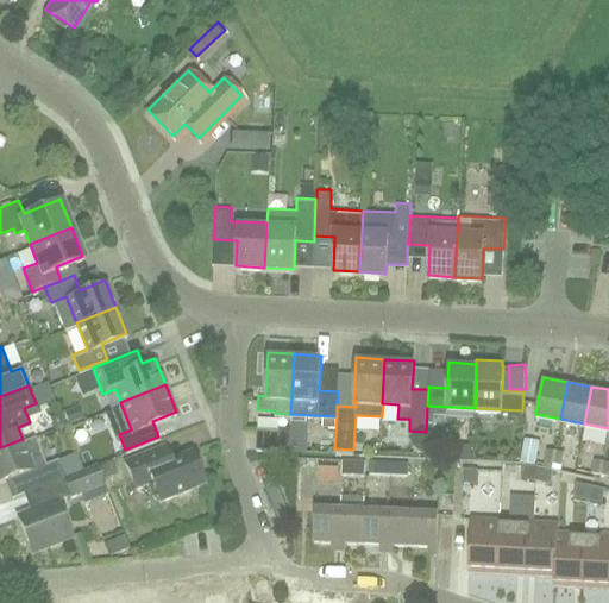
[(187,433),(212,426),(206,407),(182,414),(187,433)]
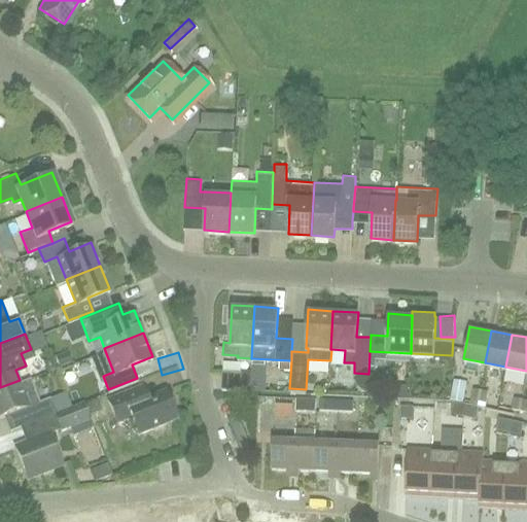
[(241,368),(240,388),(250,388),(251,369),(241,368)]
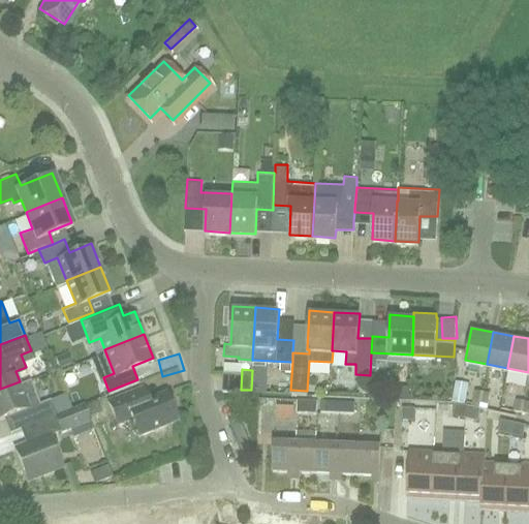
[(470,396),(474,378),(461,375),(457,393),(470,396)]
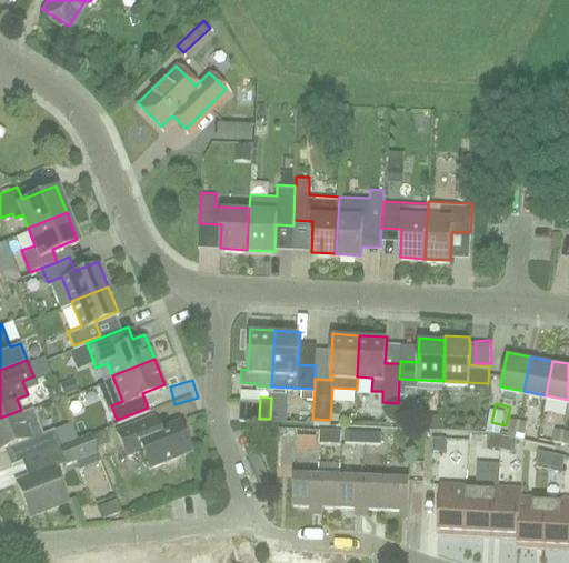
[(35,452),(59,443),(59,442),(53,425),(42,430),(32,405),(21,410),(0,418),(0,446),(28,436),(35,452)]
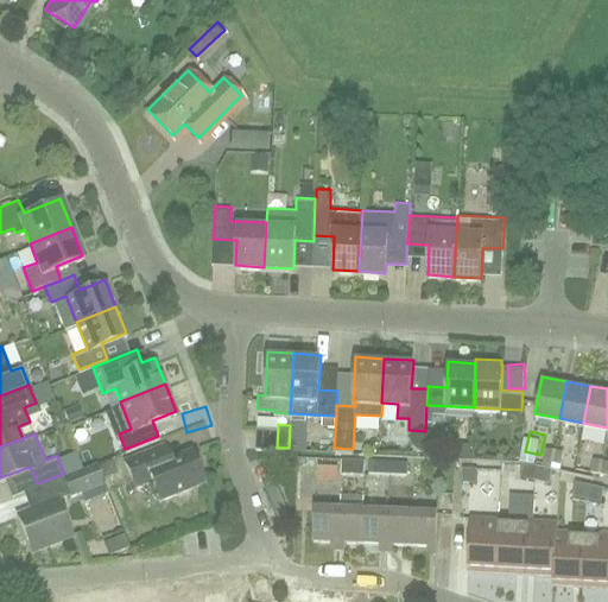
[(171,456),(164,441),(124,457),(134,485),(151,477),(158,496),(203,479),(190,448),(171,456)]
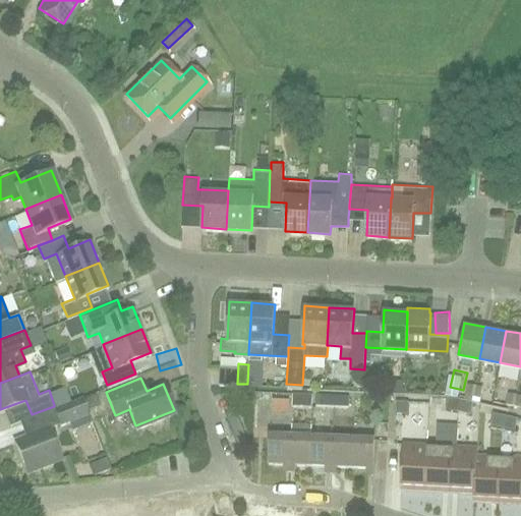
[(479,395),(481,385),(468,382),(466,393),(479,395)]
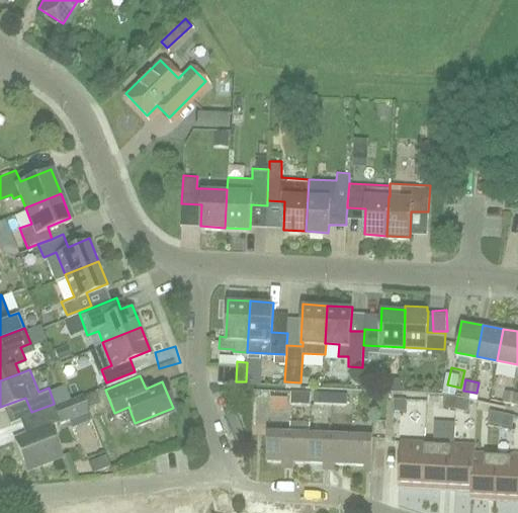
[(290,400),(311,401),(312,390),(290,389),(290,400)]
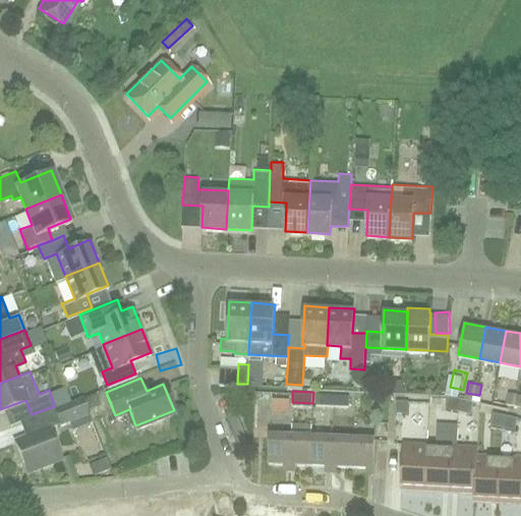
[(520,404),(520,399),(520,393),(509,391),(507,401),(520,404)]
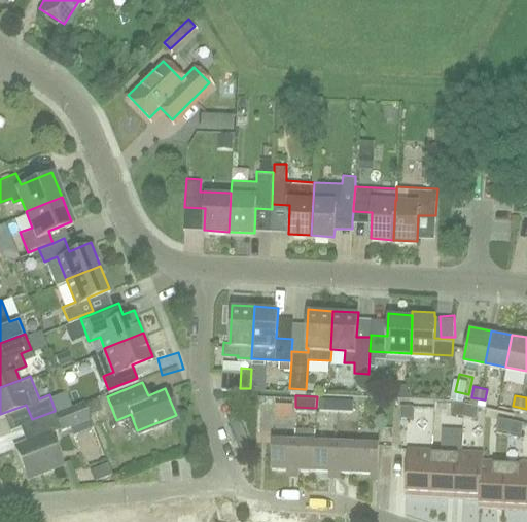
[(336,409),(337,397),(319,396),(319,408),(336,409)]
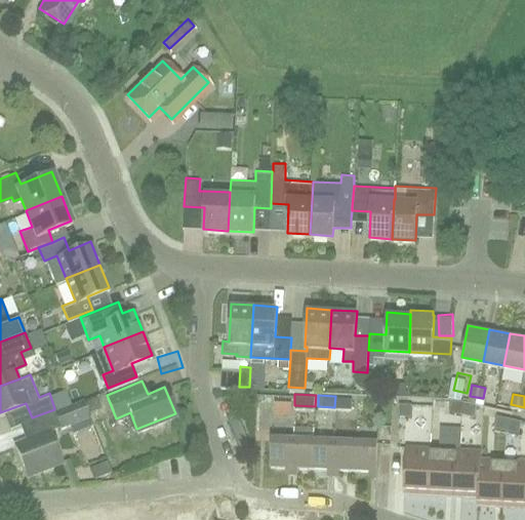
[(352,396),(335,396),(334,407),(351,407),(352,396)]
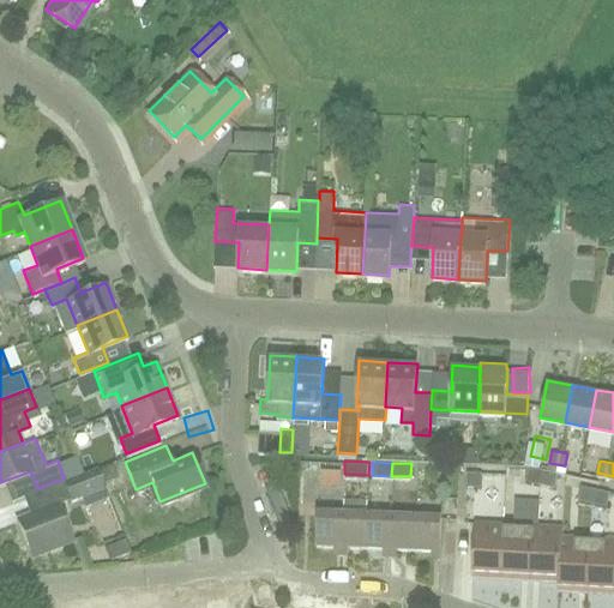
[(106,485),(97,464),(64,477),(64,479),(71,498),(106,485)]
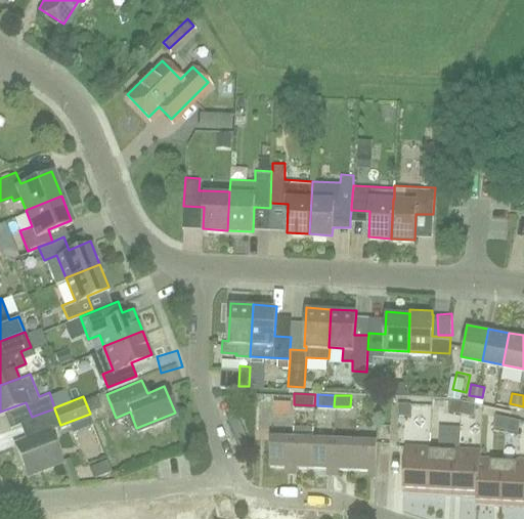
[(462,412),(464,399),(451,396),(448,409),(462,412)]
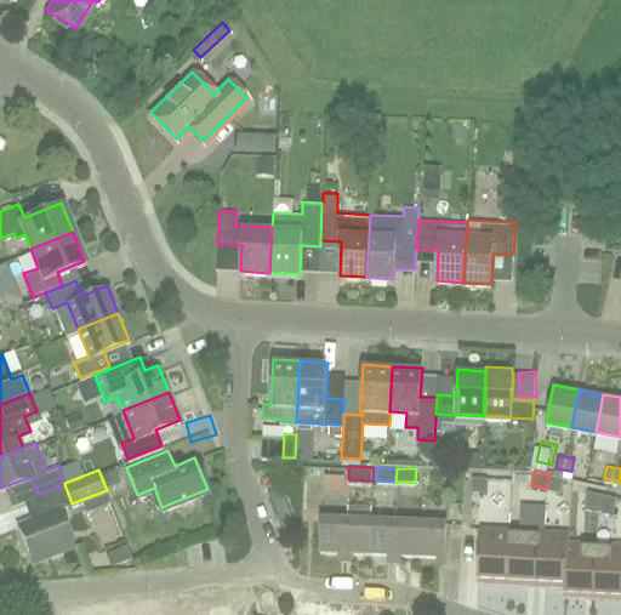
[(565,476),(550,473),(547,488),(562,491),(565,476)]
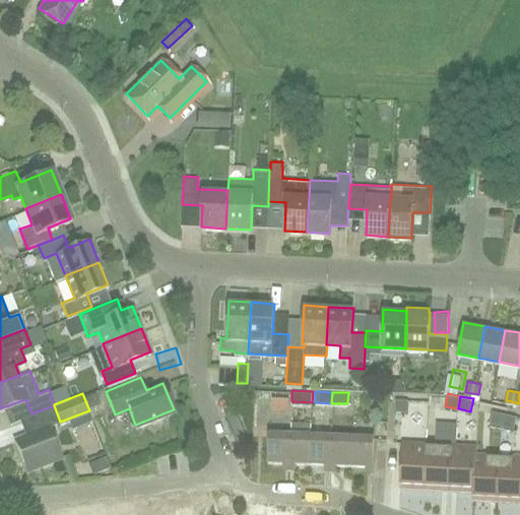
[(408,398),(396,398),(395,410),(407,410),(408,398)]
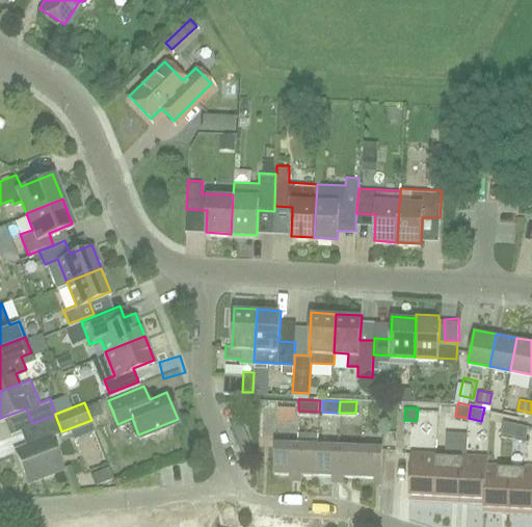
[(29,439),(51,433),(48,420),(25,426),(29,439)]
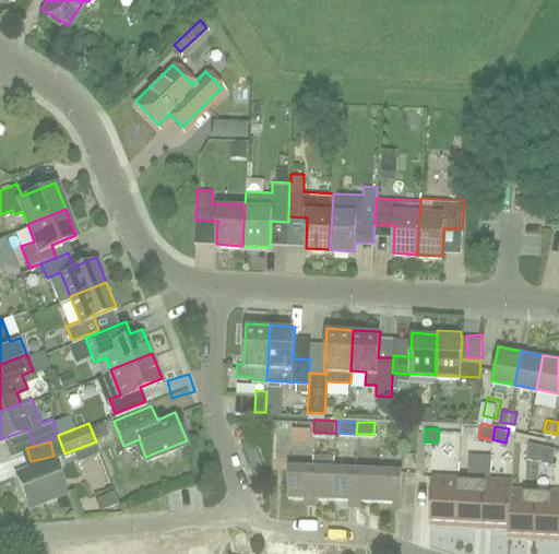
[(539,457),(543,444),(530,441),(526,454),(539,457)]
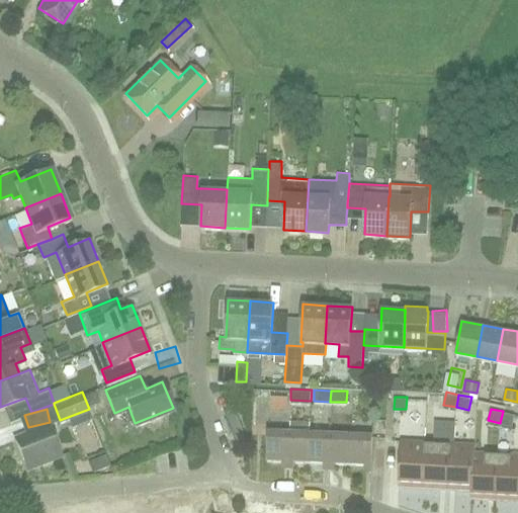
[(515,414),(503,411),(500,423),(513,425),(515,414)]
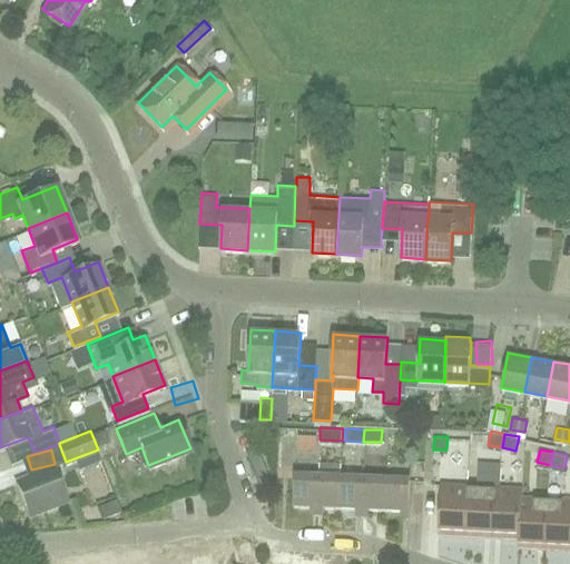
[(97,494),(111,490),(100,456),(86,462),(97,494)]
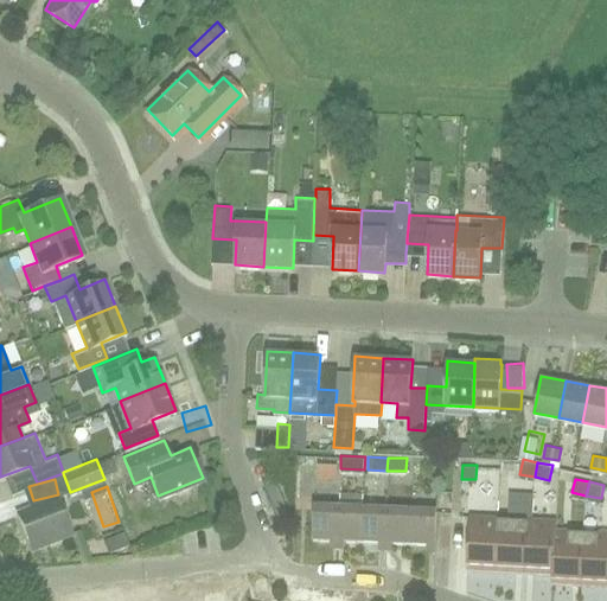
[(606,529),(555,528),(556,518),(531,517),(532,492),(529,492),(509,491),(508,516),(499,515),(470,513),(466,567),(496,568),(524,569),(551,571),(551,580),(606,582),(606,529)]
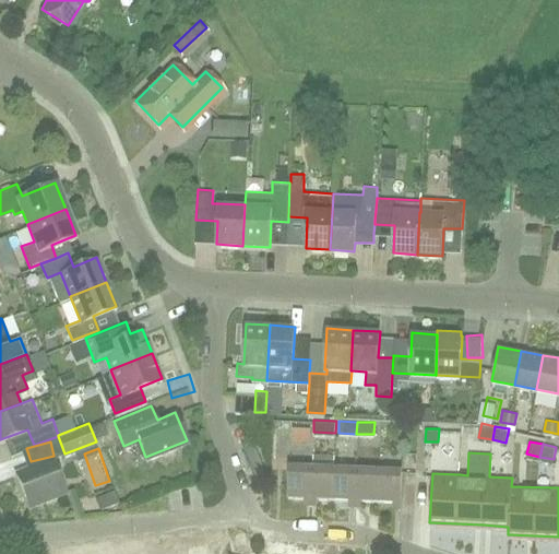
[(15,471),(28,504),(66,488),(52,457),(15,471)]
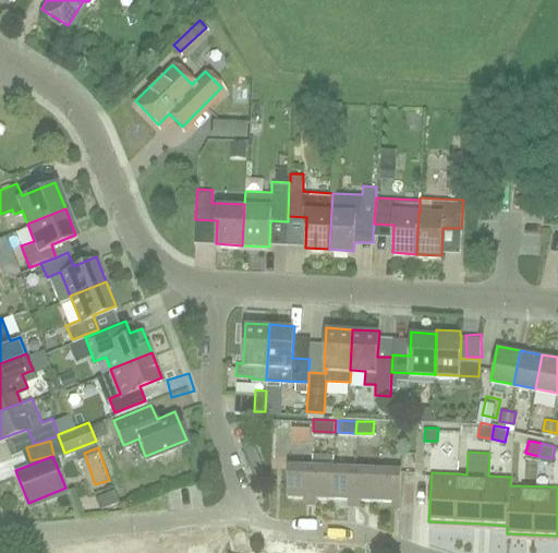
[(287,494),(310,495),(311,465),(288,464),(287,494)]
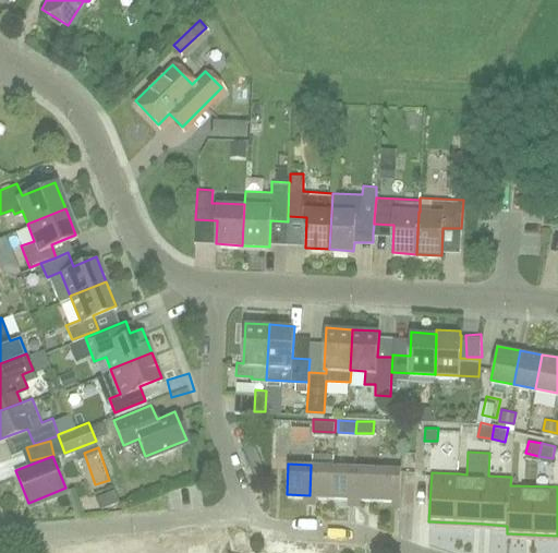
[(310,495),(332,496),(334,466),(311,465),(310,495)]
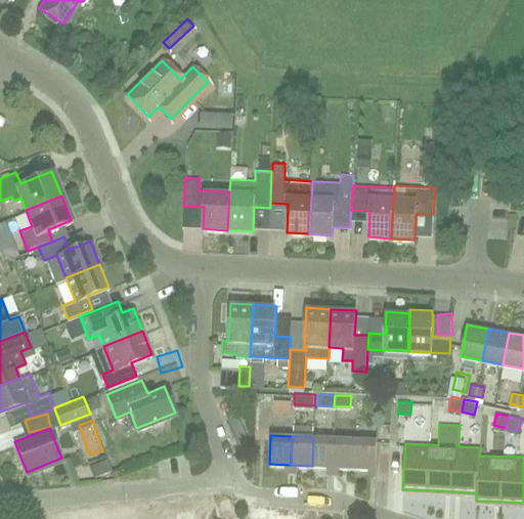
[(312,466),(333,466),(334,438),(313,437),(312,466)]
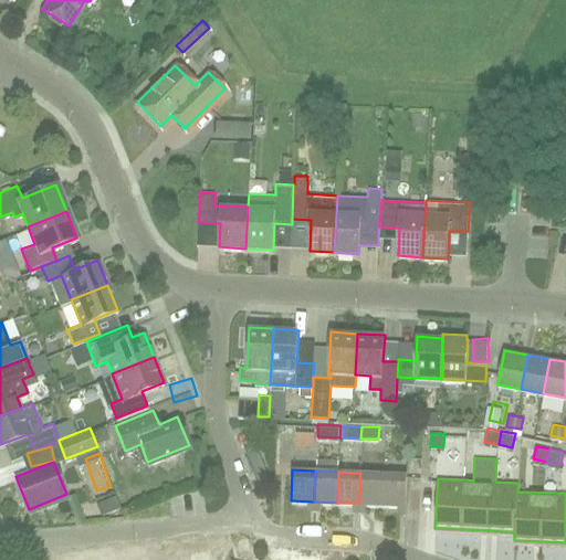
[(359,503),(381,504),(383,473),(360,473),(359,503)]
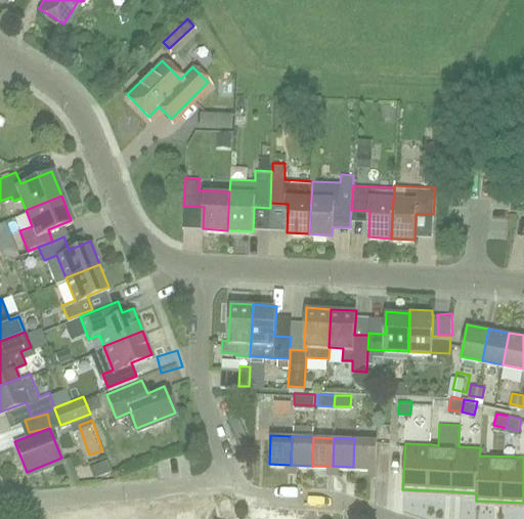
[(377,439),(354,438),(353,467),(375,468),(377,439)]
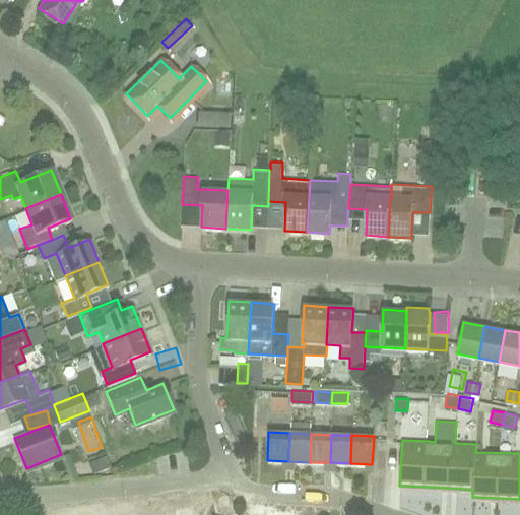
[(110,453),(94,455),(96,469),(112,467),(110,453)]
